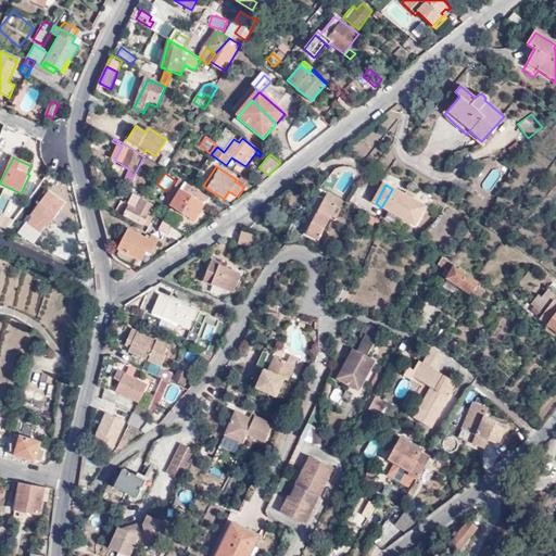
[(198,222),(209,202),(181,186),(169,205),(198,222)]
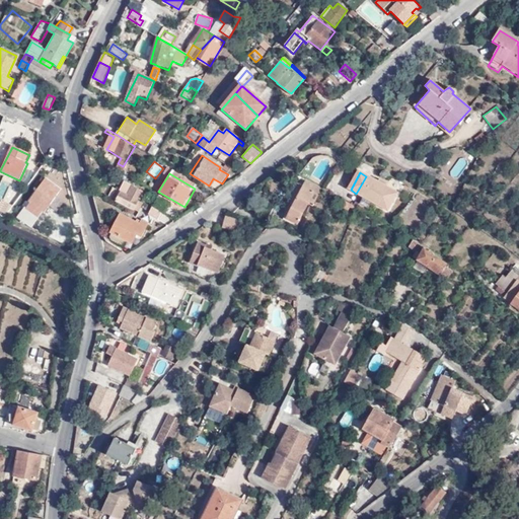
[(0,196),(5,198),(10,179),(1,176),(0,180),(0,196)]
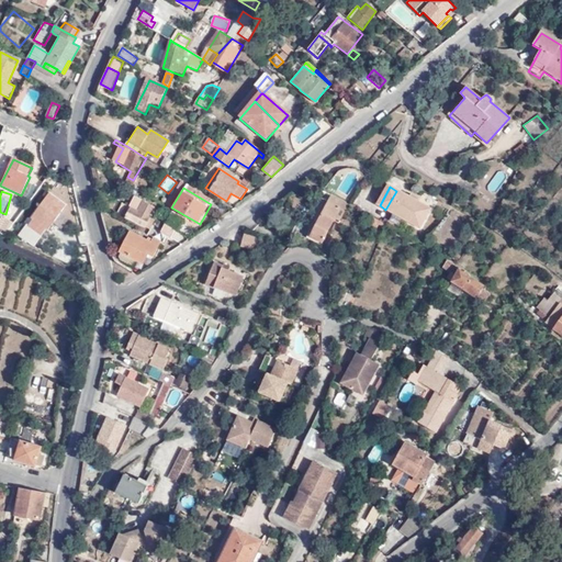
[(434,213),(396,191),(385,210),(423,231),(434,213)]
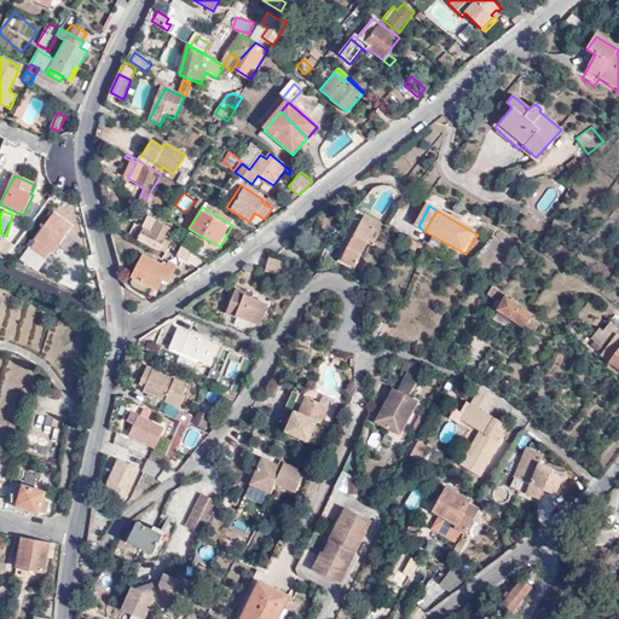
[(51,254),(57,247),(67,233),(71,226),(53,213),(34,241),(36,243),(32,249),(29,247),(19,260),(36,272),(50,253),(51,254)]
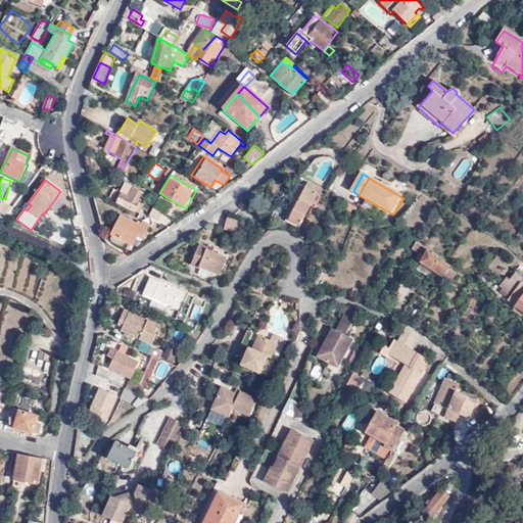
[(215,180),(210,187),(220,192),(224,185),(215,180)]
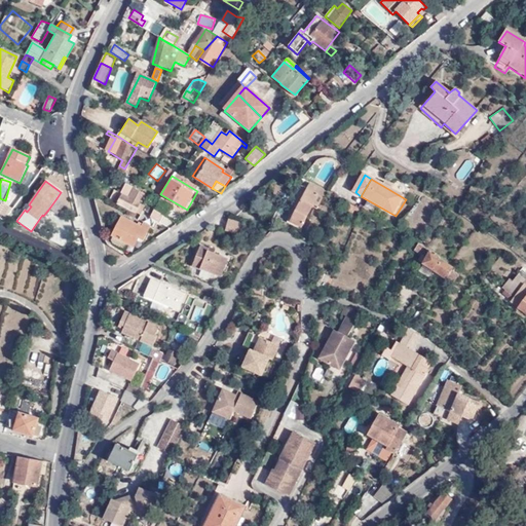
[(137,212),(141,215),(145,207),(140,204),(145,195),(127,184),(116,202),(135,213),(137,212)]
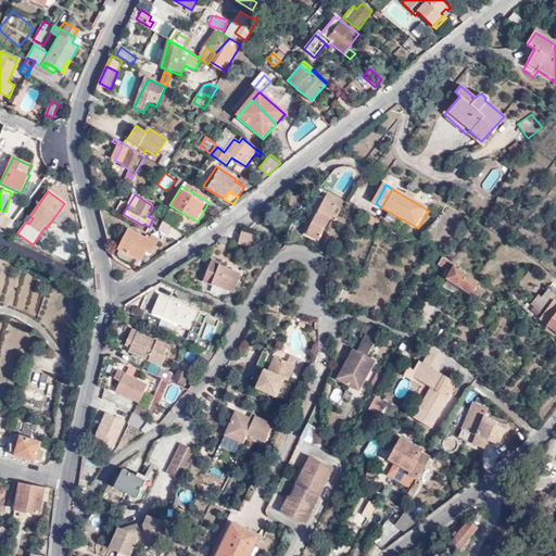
[(332,220),(341,204),(325,196),(303,234),(316,241),(329,217),(332,220)]
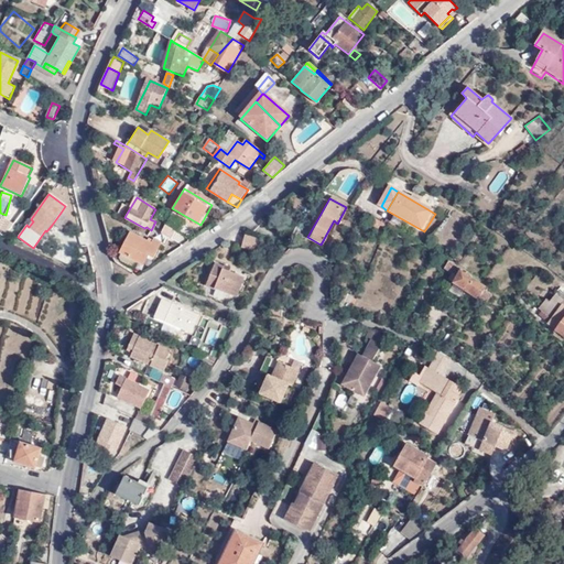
[(61,213),(52,225),(57,229),(66,217),(61,213)]
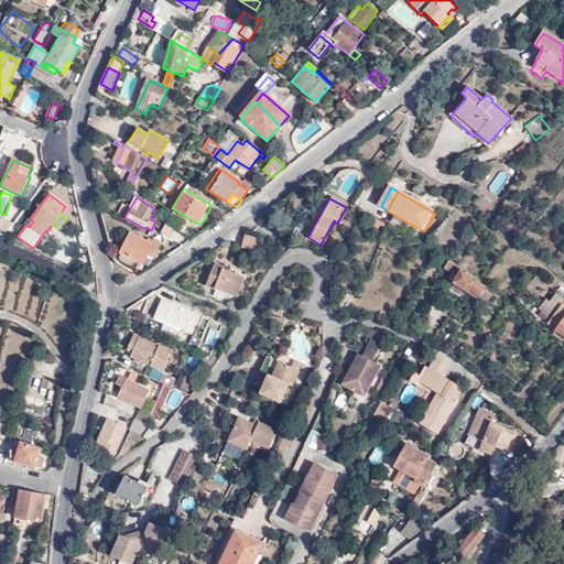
[(171,240),(176,232),(165,224),(161,232),(171,240)]
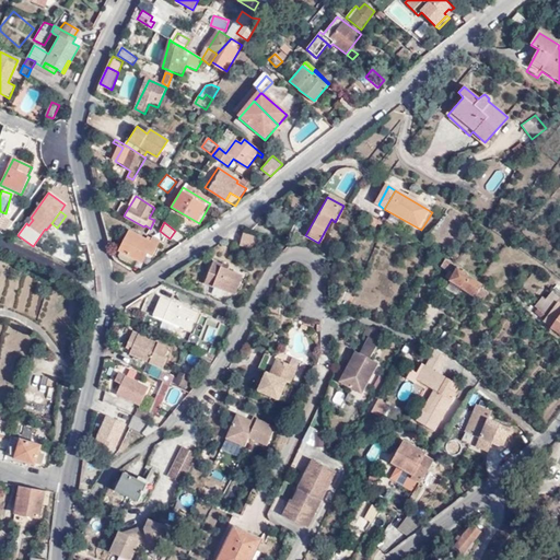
[(153,254),(159,242),(152,238),(150,243),(130,231),(120,247),(142,261),(148,252),(153,254)]
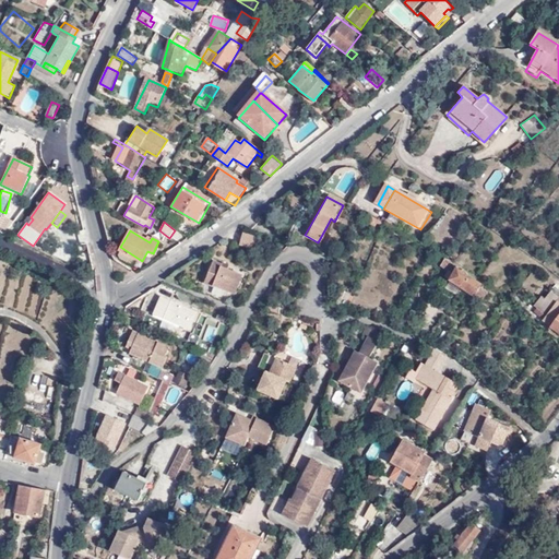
[(262,238),(240,232),(238,246),(259,251),(262,238)]
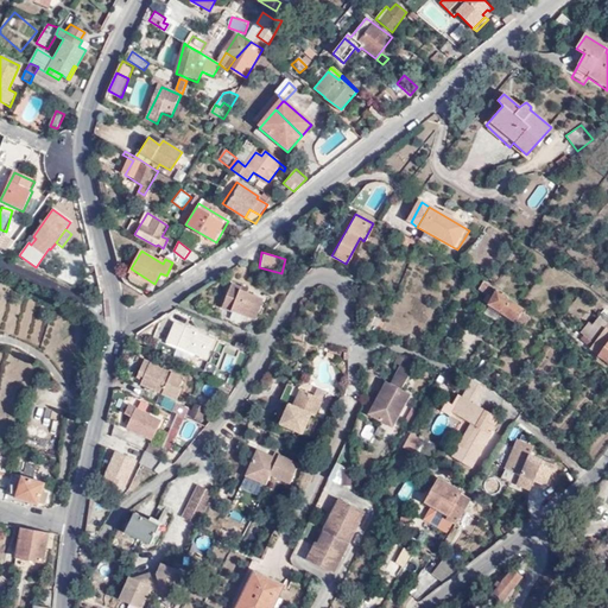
[(520,325),(526,317),(519,314),(521,310),(499,295),(501,292),(481,280),(475,289),(489,298),(486,304),(520,325)]
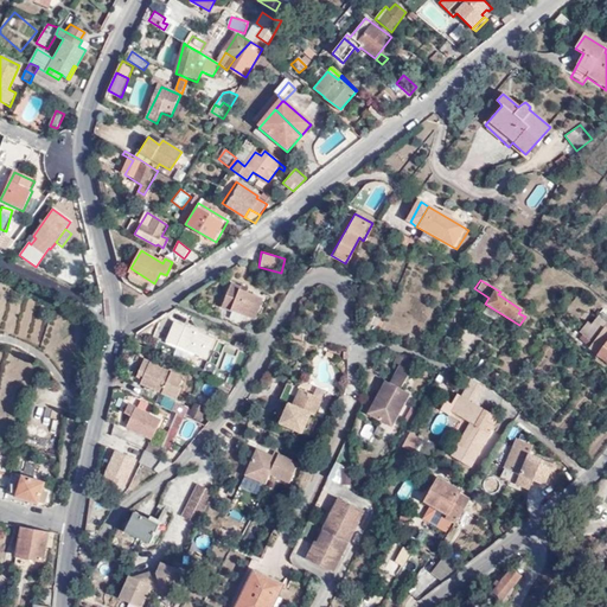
[(253,318),(262,300),(244,293),(246,291),(230,285),(221,304),(253,318)]
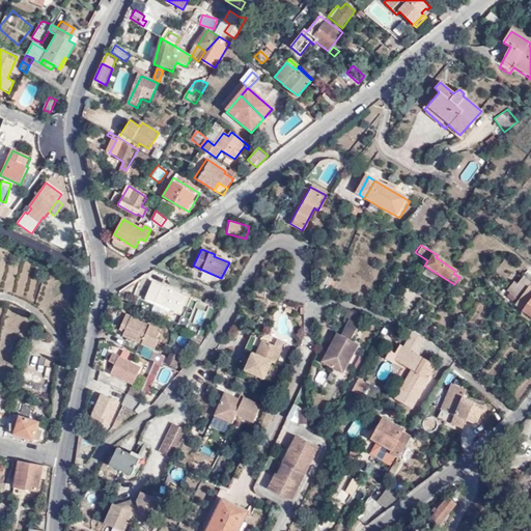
[(323,290),(329,278),(322,274),(315,286),(323,290)]
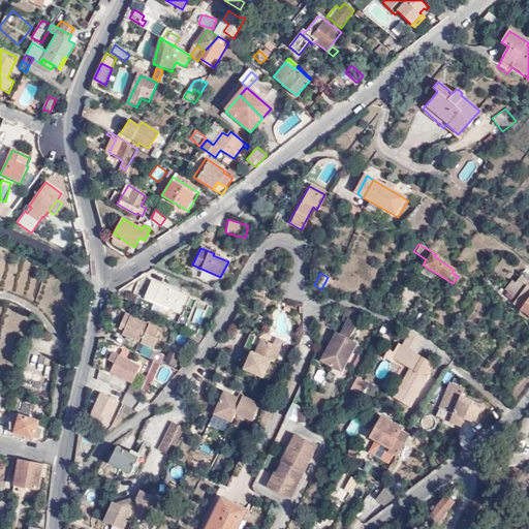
[(502,284),(490,275),(486,279),(498,289),(502,284)]
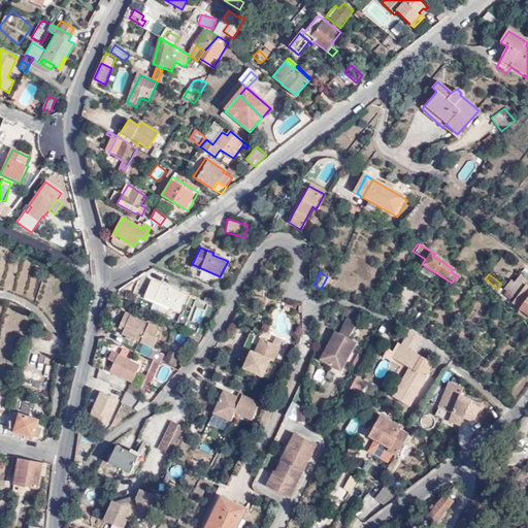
[(174,309),(182,295),(152,279),(143,295),(174,309)]
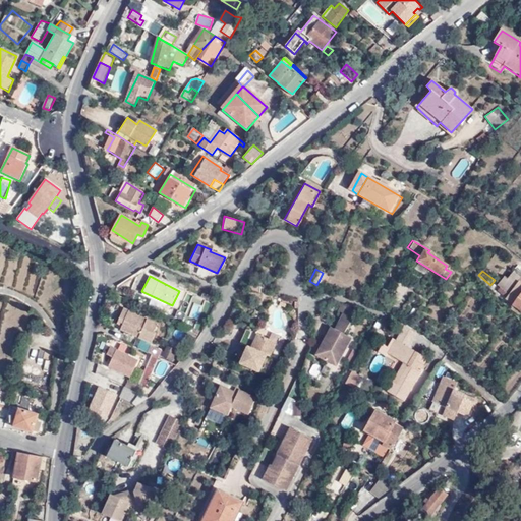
[(520,289),(510,303),(520,311),(520,289)]
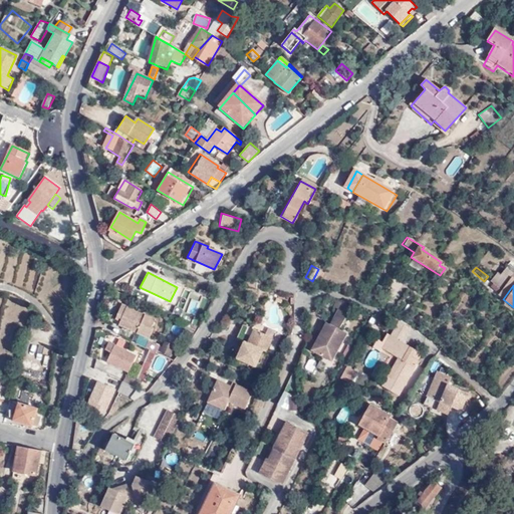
[(343,303),(337,300),(333,309),(336,310),(328,324),(325,323),(310,350),(331,360),(345,333),(336,328),(337,326),(339,327),(349,307),(343,303)]
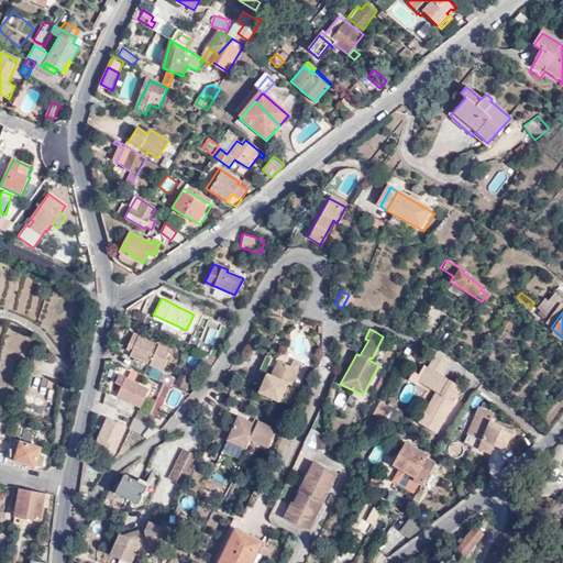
[(166,349),(131,331),(124,344),(130,346),(125,353),(158,371),(165,357),(164,356),(166,349)]
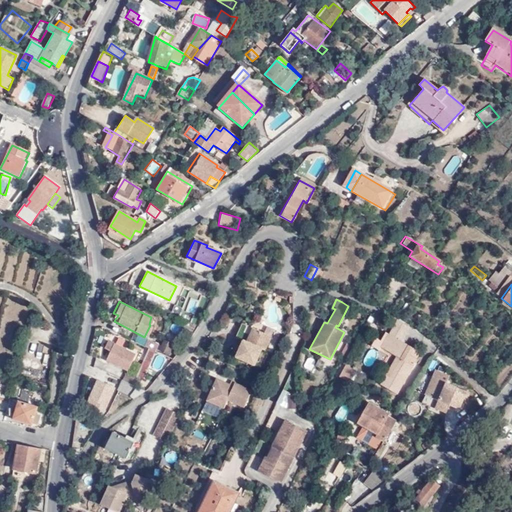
[(173,305),(168,314),(175,318),(180,309),(173,305)]
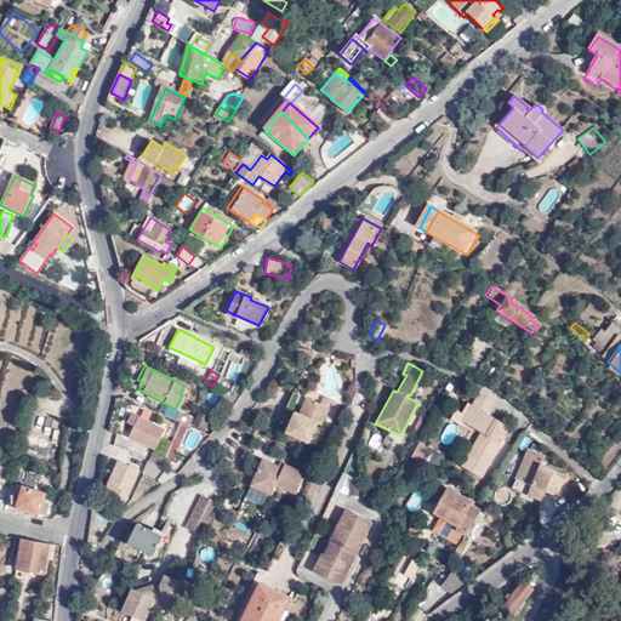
[(233,405),(238,398),(224,392),(221,398),(233,405)]
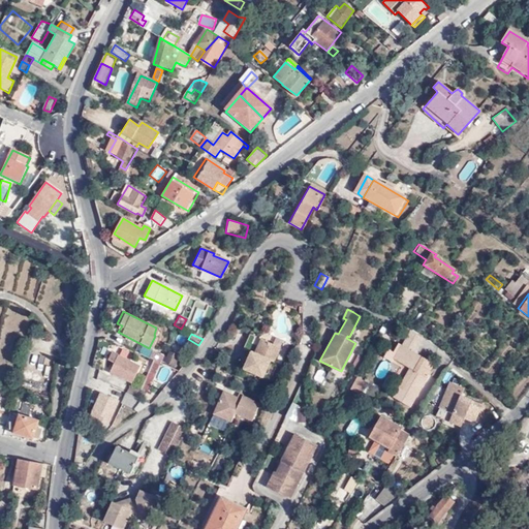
[(274,362),(280,347),(250,334),(243,348),(251,352),(244,369),(262,377),(270,361),(274,362)]
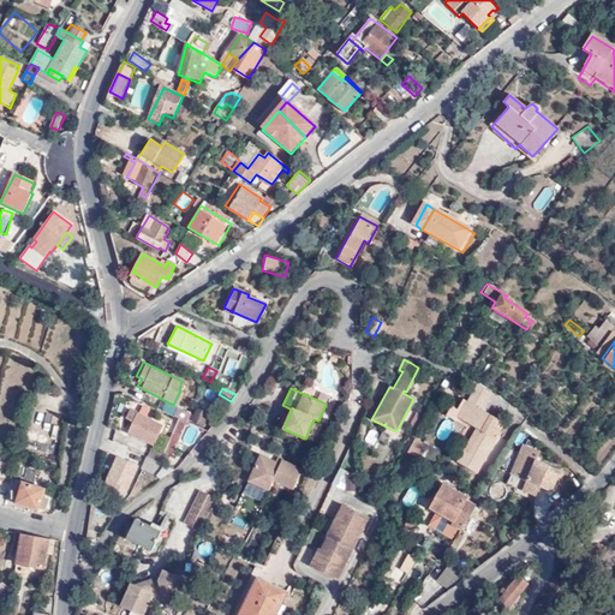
[(491,427),(496,419),(466,401),(457,418),(471,427),(477,429),(466,448),(460,445),(451,440),(445,449),(454,455),(452,459),(476,472),(500,433),(491,427)]
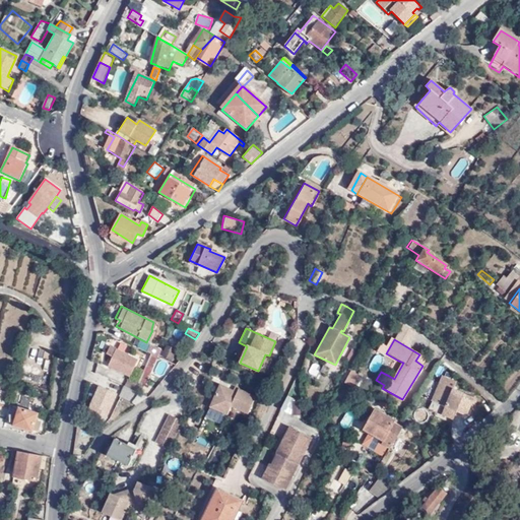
[(132,356),(108,344),(104,351),(109,354),(105,362),(125,373),(132,356)]
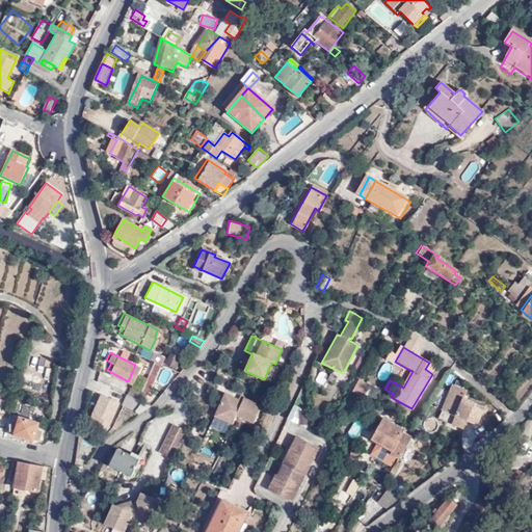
[(160,366),(165,368),(169,360),(164,356),(160,366)]
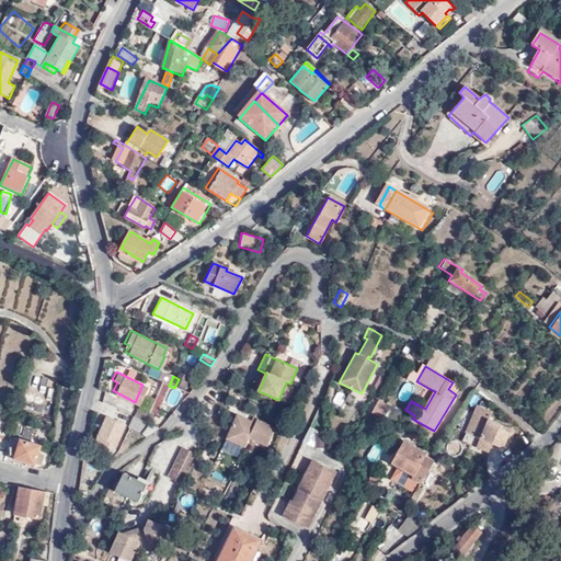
[(460,386),(453,382),(448,389),(456,395),(460,386)]
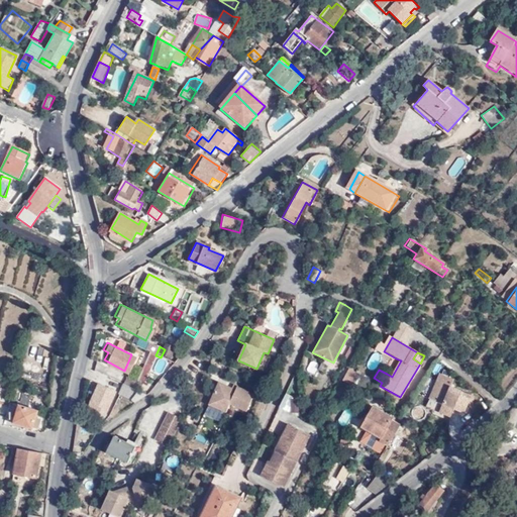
[(148,382),(161,357),(156,355),(143,379),(148,382)]
